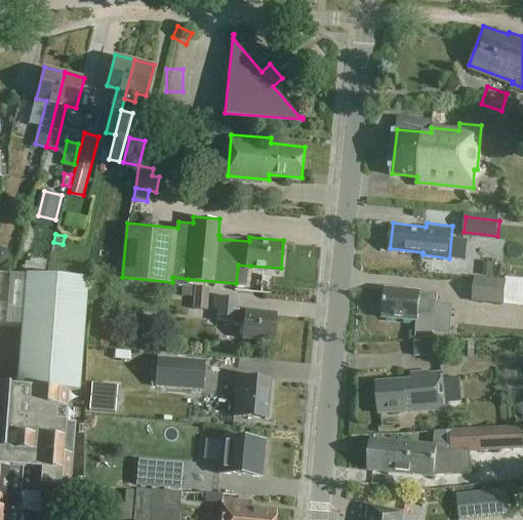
[(0,244),(0,257),(1,260),(12,253),(8,247),(0,244)]
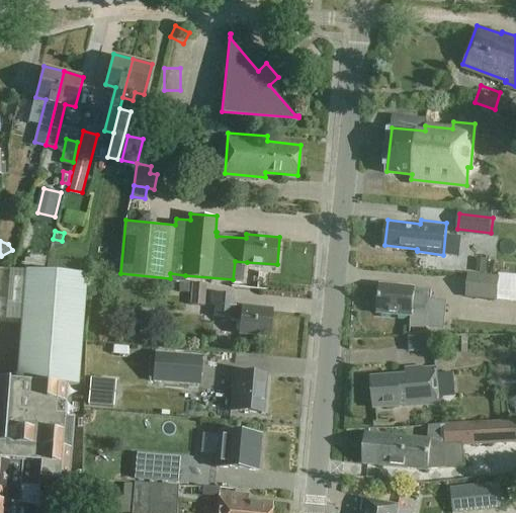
[(481,256),(480,269),(488,270),(489,257),(481,256)]
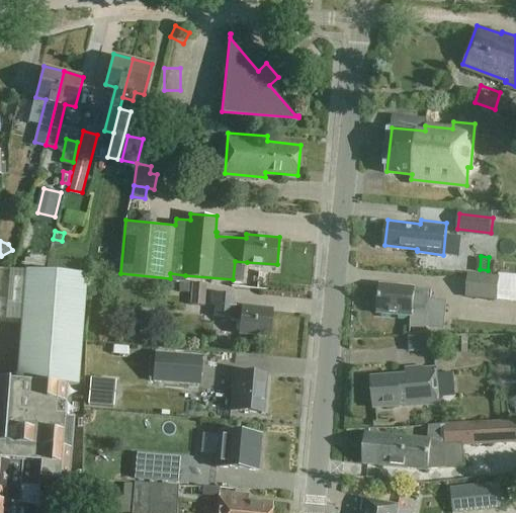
[(22,482),(22,483),(39,484),(40,476),(71,478),(75,416),(66,415),(69,382),(78,383),(87,273),(26,268),(26,270),(0,267),(0,325),(21,327),(17,379),(0,377),(0,457),(22,459),(21,481),(22,482)]
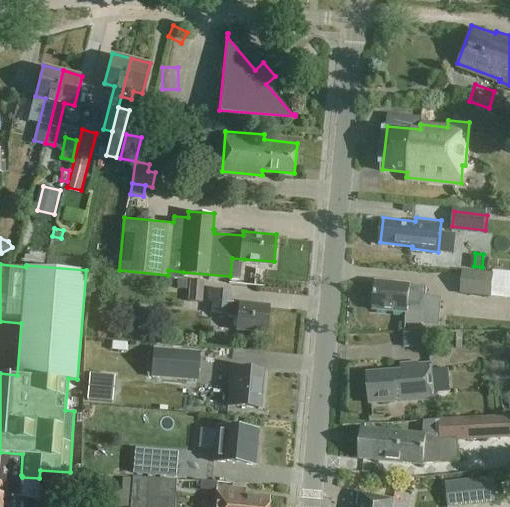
[(465,268),(463,291),(491,294),(494,271),(465,268)]
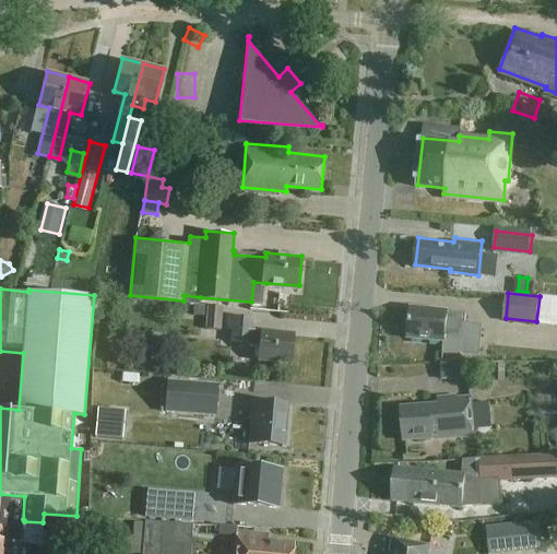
[(184,295),(184,301),(182,311),(208,314),(206,326),(221,328),(223,304),(200,302),(200,297),(184,295)]
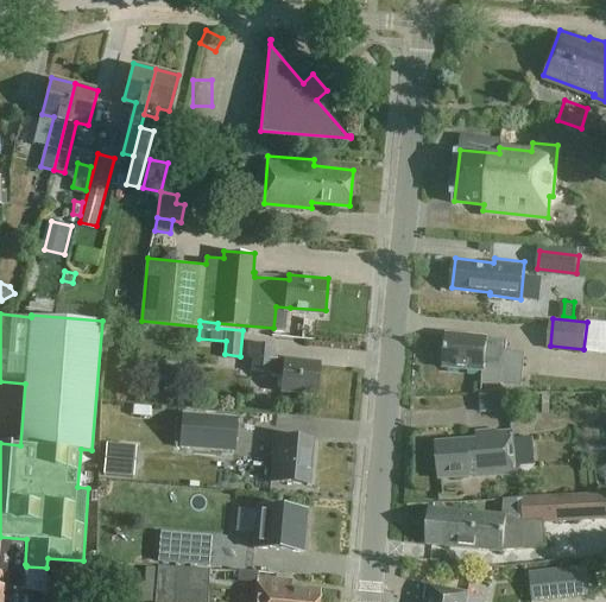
[(503,384),(507,337),(448,330),(444,365),(483,369),(481,381),(503,384)]
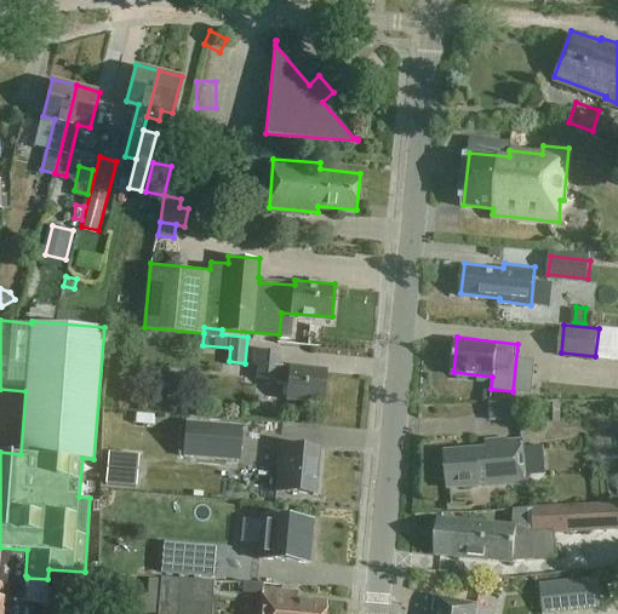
[(325,399),(327,366),(281,362),(282,349),(256,346),(255,361),(261,361),(259,376),(290,378),(289,395),(325,399)]
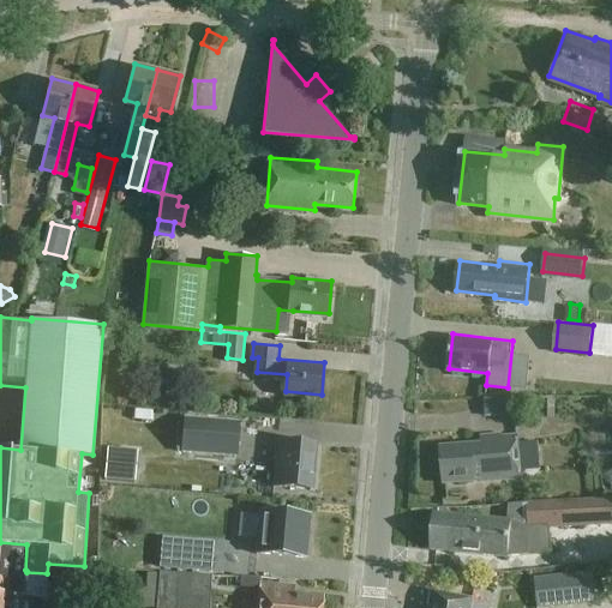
[(529,386),(529,407),(550,408),(550,386),(529,386)]
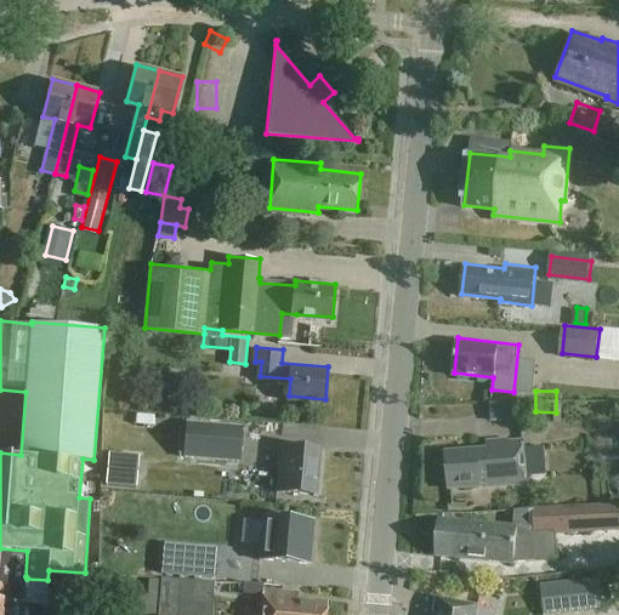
[(510,413),(509,396),(484,397),(486,414),(510,413)]
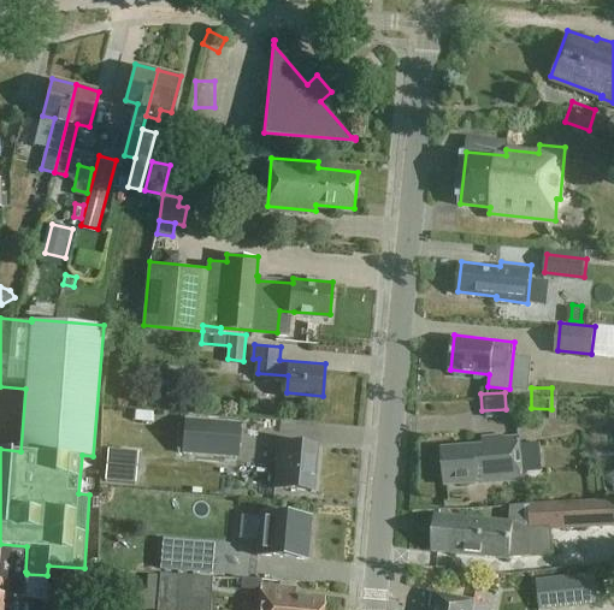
[(238,455),(241,420),(184,415),(182,451),(238,455)]
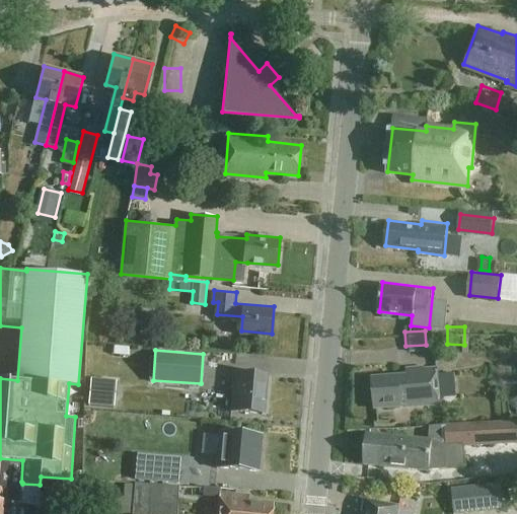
[(440,372),(439,362),(407,365),(407,371),(373,374),(376,407),(400,405),(400,402),(405,401),(405,405),(442,401),(442,394),(457,393),(455,371),(440,372)]
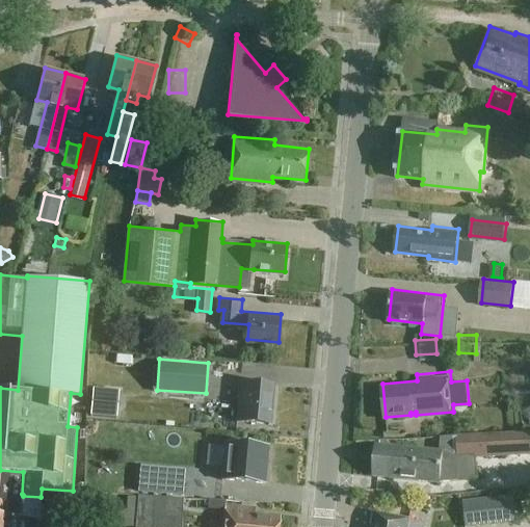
[(272,381),(241,378),(237,418),(269,421),(271,421),(274,381),(272,380),(272,381)]
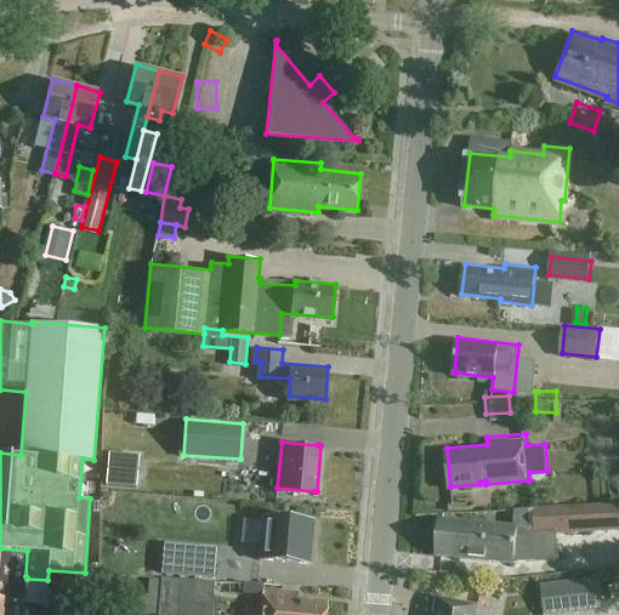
[(109,454),(107,484),(135,487),(137,456),(109,454)]
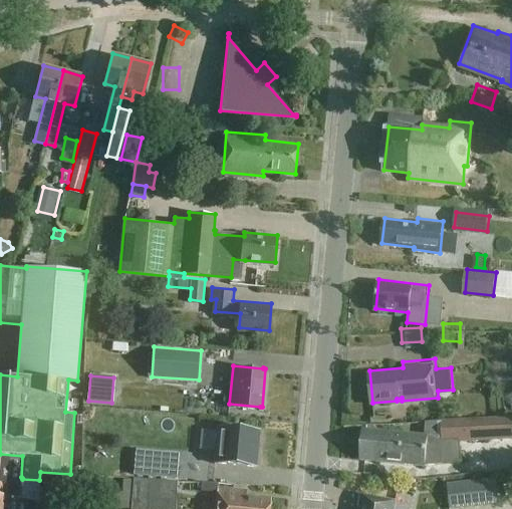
[(511,417),(436,419),(436,437),(365,428),(361,458),(426,465),(453,463),(456,441),(511,441),(511,417)]
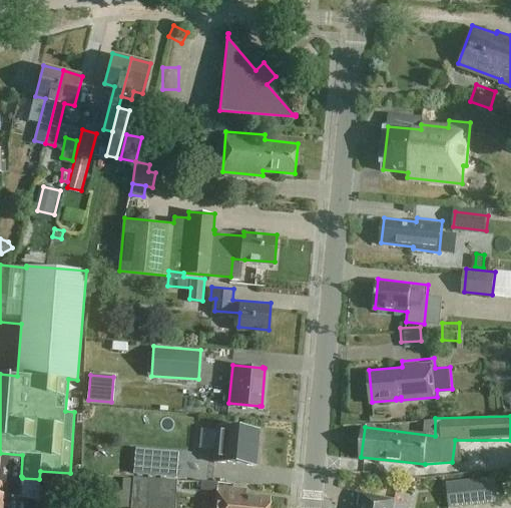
[(260,428),(218,424),(215,459),(257,463),(260,428)]
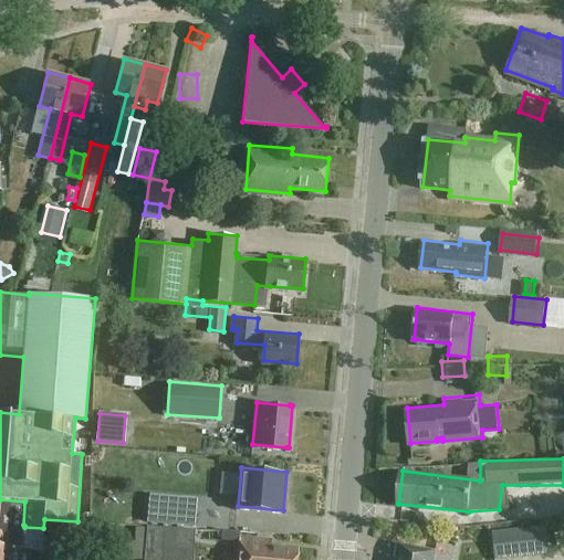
[(206,494),(206,517),(226,517),(227,495),(206,494)]
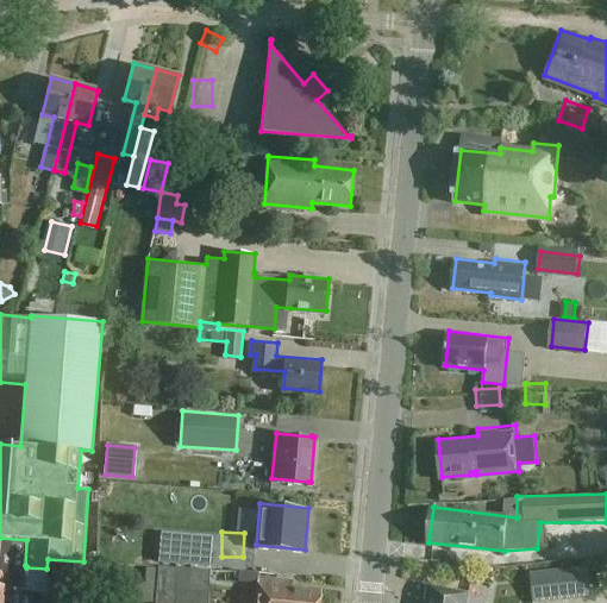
[(163,534),(161,560),(210,564),(212,538),(163,534)]
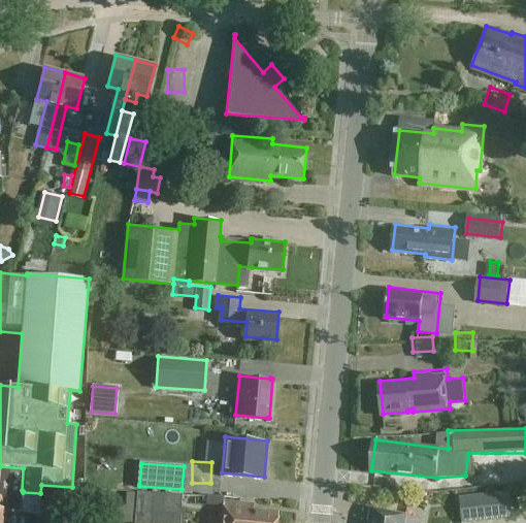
[(20,522),(23,492),(23,491),(22,490),(23,468),(0,466),(0,522),(20,522)]
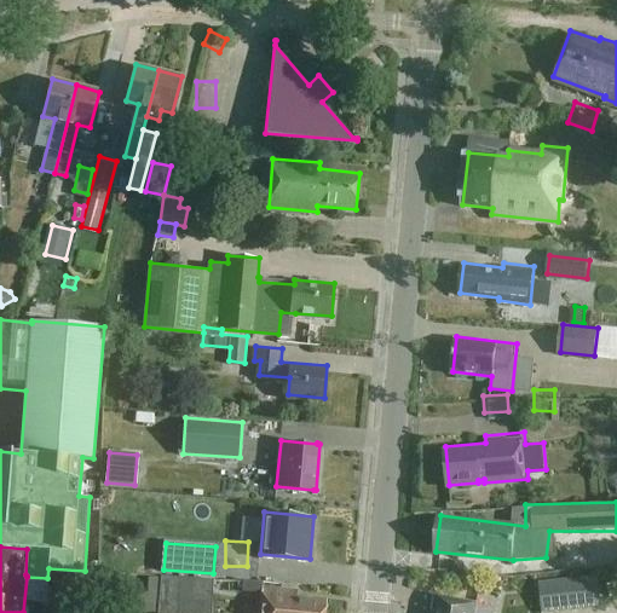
[(545,609),(601,603),(598,572),(541,578),(545,609)]
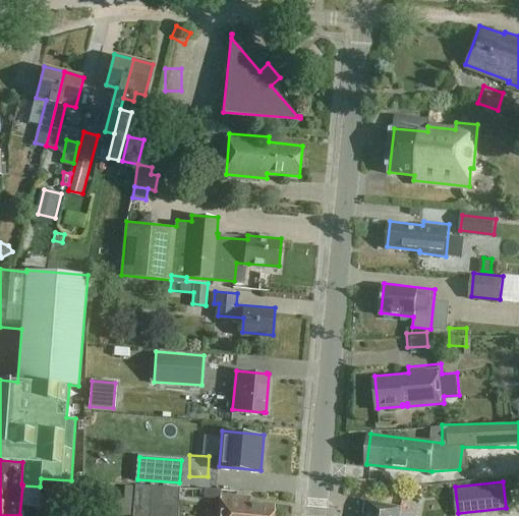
[(178,515),(180,486),(136,482),(133,515),(178,515)]
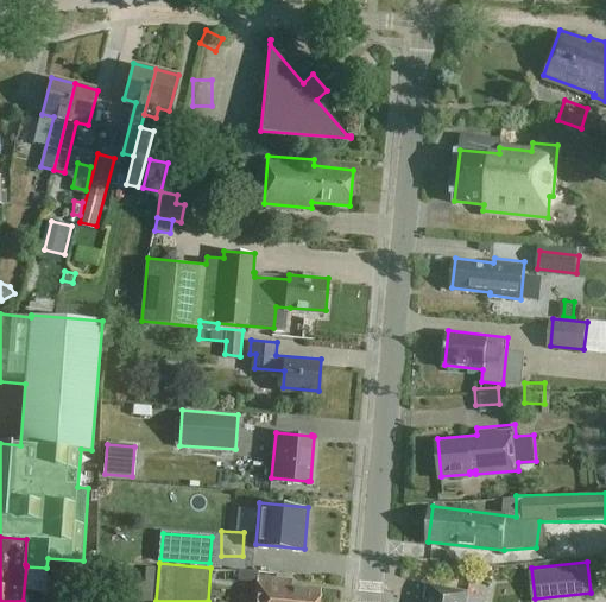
[(320,601),(322,585),(294,583),(295,577),(260,574),(258,601),(320,601)]
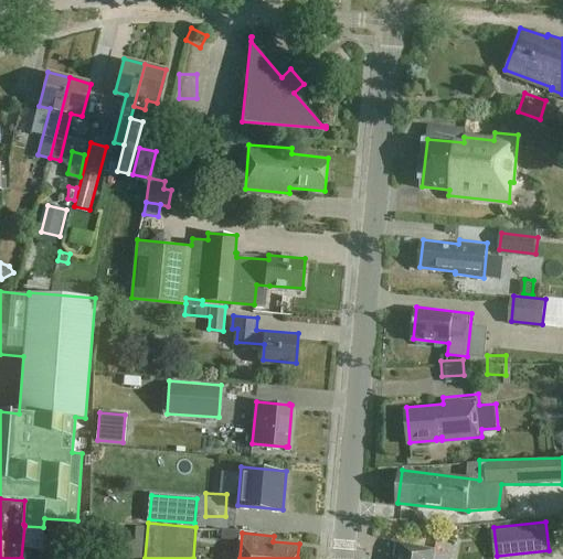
[(437,558),(441,546),(403,538),(399,558),(437,558)]
